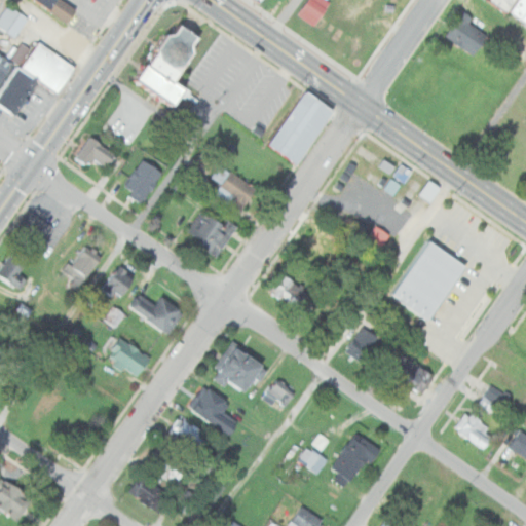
[(33,0),(68,24),(76,11),(60,0),(33,0)]
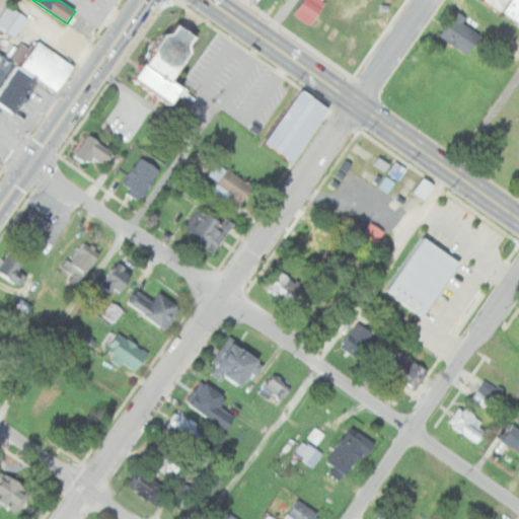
[(321,3),(317,0),(297,0),(288,12),(303,24),(321,3)]
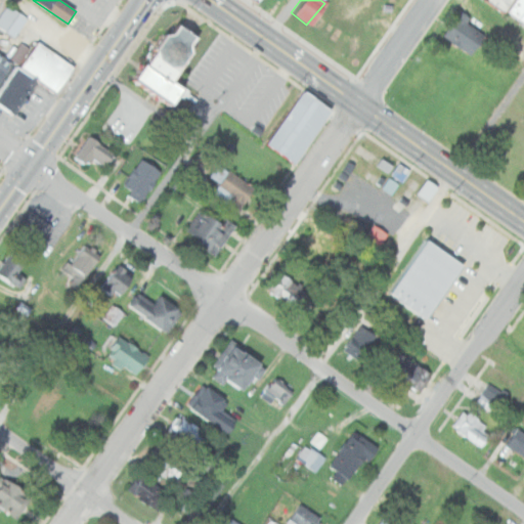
[(513,0),(506,11),(489,0),(513,0)]
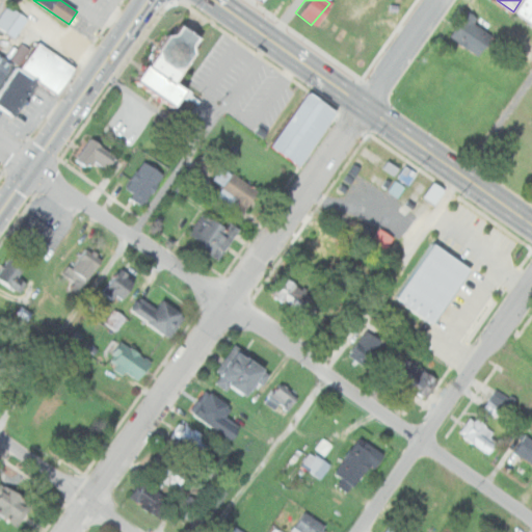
[(531,24),(513,11),(521,0),(531,0),(531,24)]
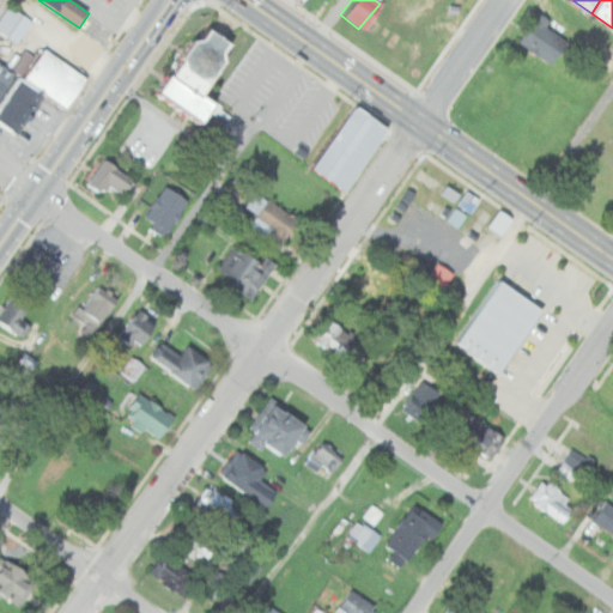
[(0,17),(0,31),(17,43),(32,22),(8,5),(0,17)]
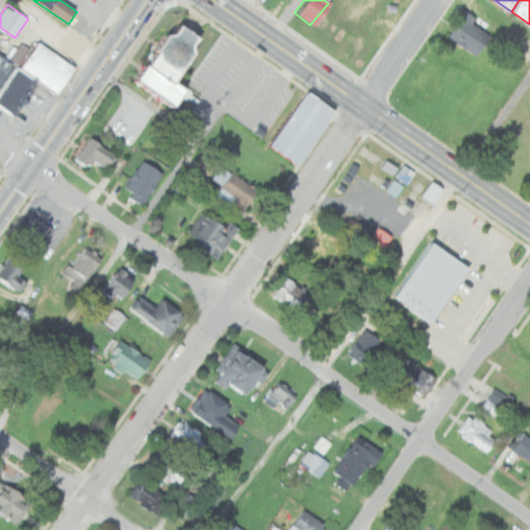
[(446,37),(475,57),(490,35),(472,24),(476,18),(465,10),(446,37)]
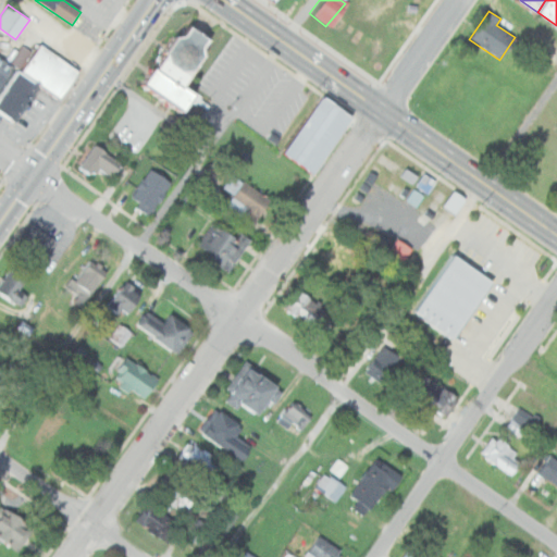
[(185,113),(196,96),(186,89),(217,42),(194,28),(186,40),(174,33),(140,85),(185,113)]
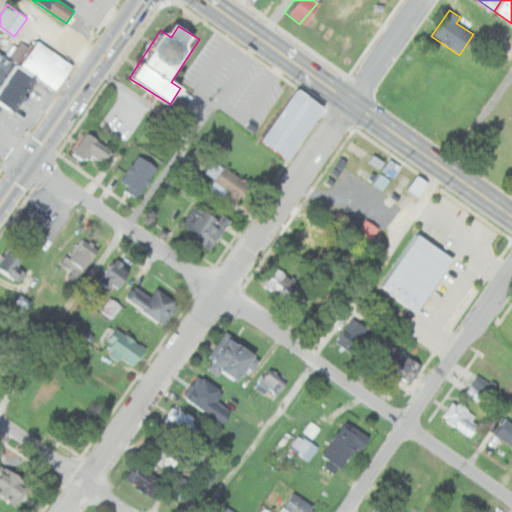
[(35,78),(56,93),(74,67),(37,42),(21,66),(16,63),(0,86),(0,103),(12,112),(35,78)]
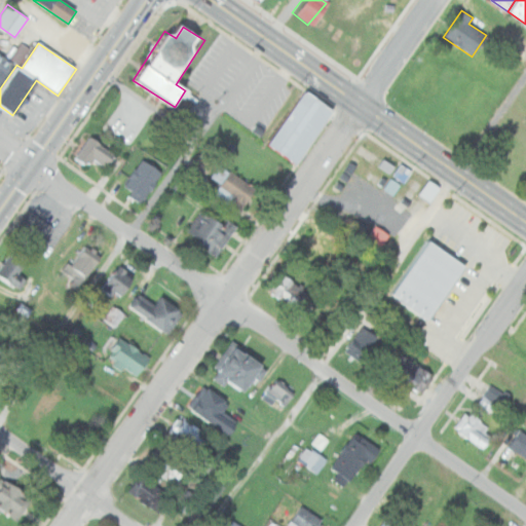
[(0,77),(10,63),(0,57),(0,77)]
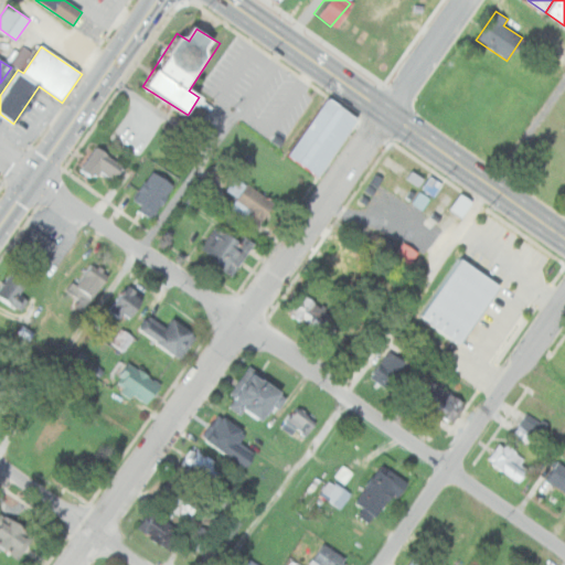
[(359,118),(328,97),(288,155),(319,176),(359,118)]
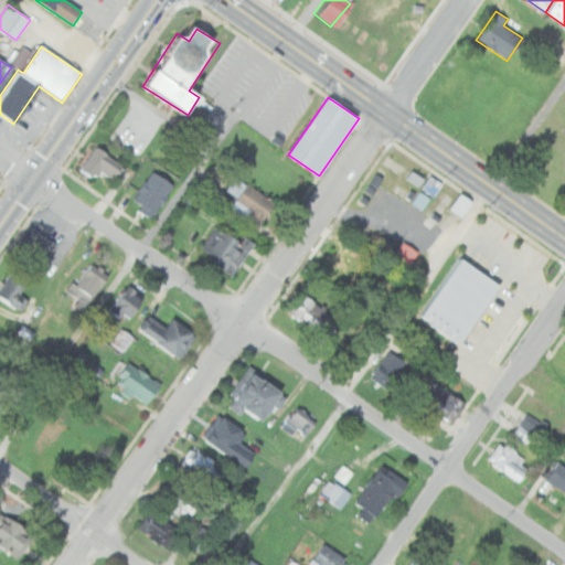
[(100,171),(114,181),(125,164),(96,146),(81,170),(95,179),(100,171)]
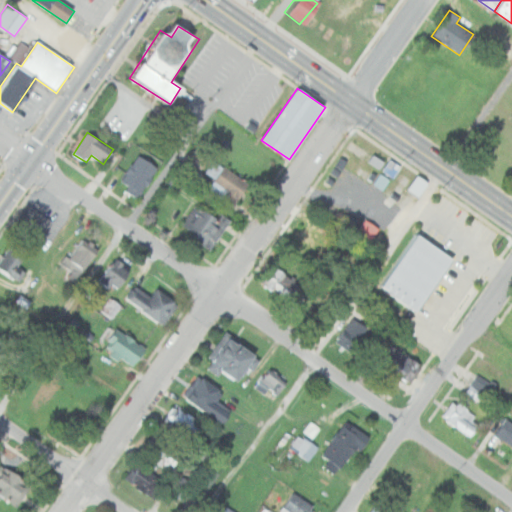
[(342,149),(360,160),(365,150),(347,140),(342,149)]
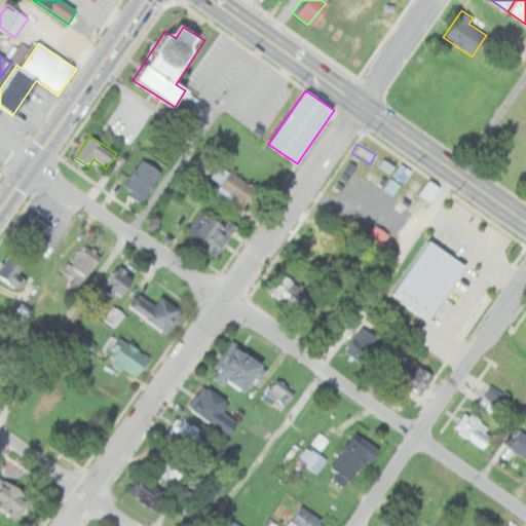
[(358,162),(349,157),(338,173),(346,178),(358,162)]
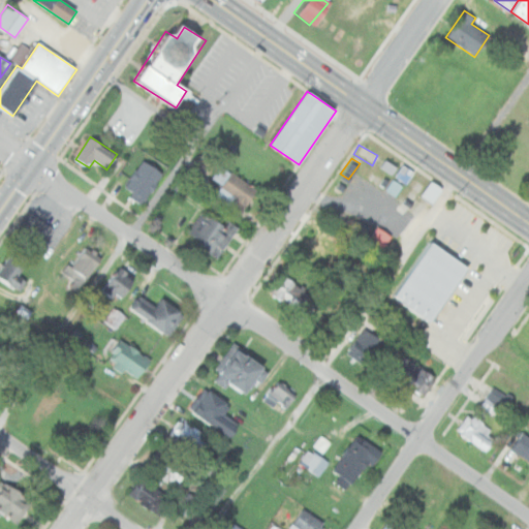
[(376,166),(389,175),(394,166),(381,158),(376,166)]
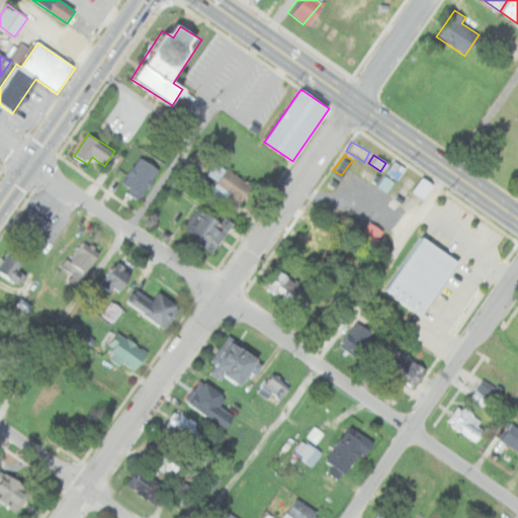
[(119,186),(139,200),(160,171),(141,157),(119,186)]
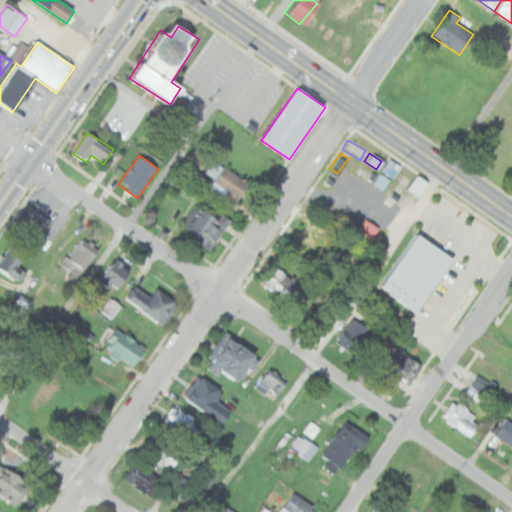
[(397,165),(384,159),(378,172),(391,178),(397,165)]
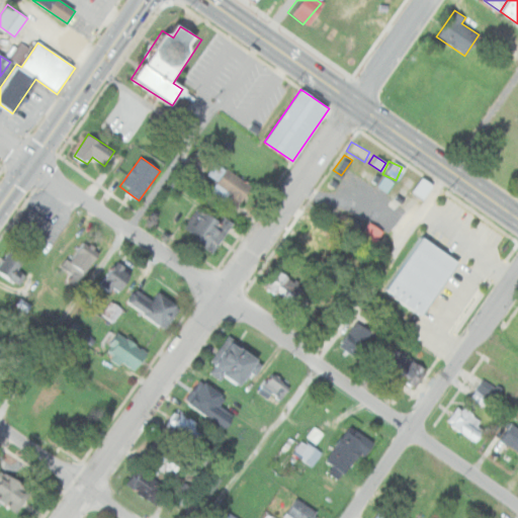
[(209,191),(236,209),(252,186),(217,162),(208,174),(217,181),(209,191)]
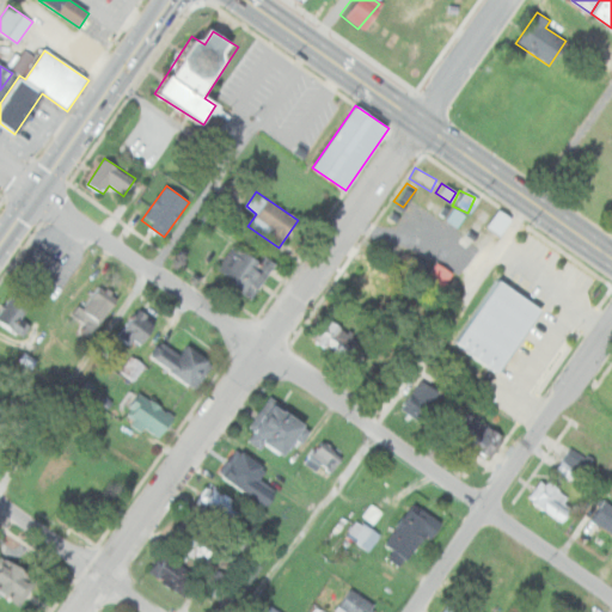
[(444,220),(456,228),(464,215),(453,207),(444,220)]
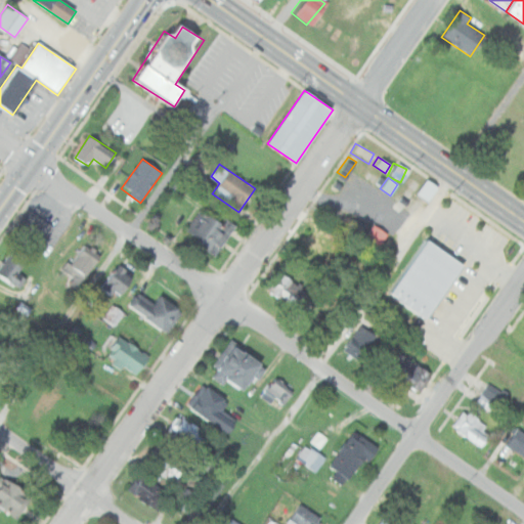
[(432,187),(421,179),(410,194),(423,202),(432,187)]
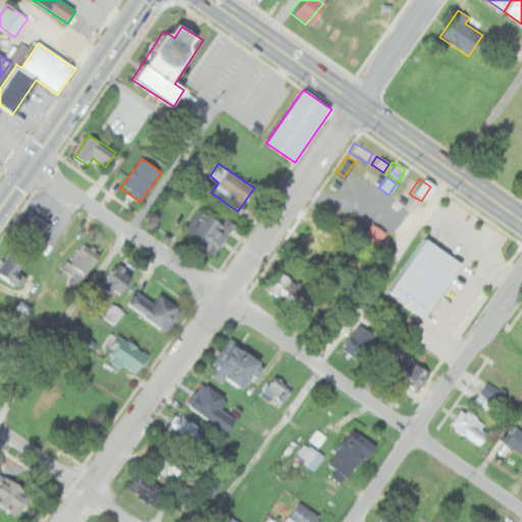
[(233,226),(200,206),(183,233),(216,254),(233,226)]
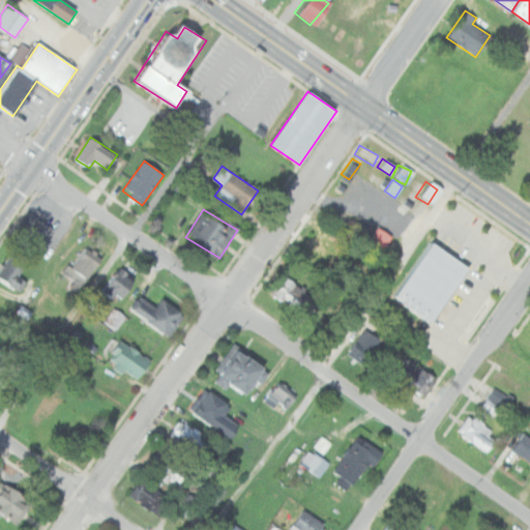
[(15,233),(40,249),(54,229),(29,211),(15,233)]
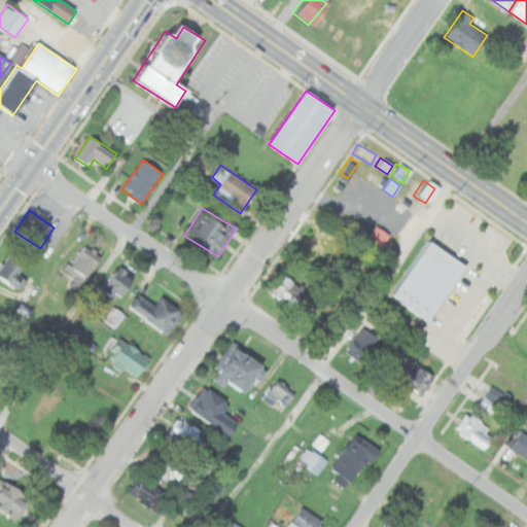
[(337,222),(349,232),(356,221),(344,212),(337,222)]
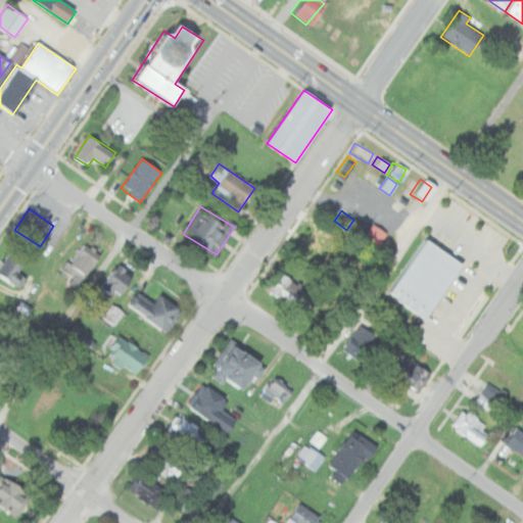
[(359,238),(375,247),(383,232),(367,224),(359,238)]
